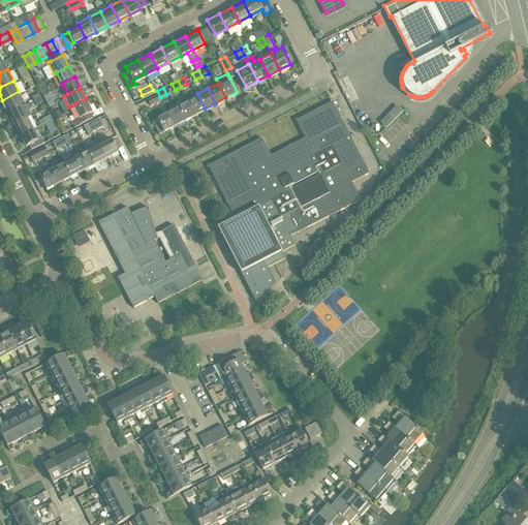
[(197,93),(197,94),(195,90),(185,95),(187,99),(194,114),(205,109),(197,93)]
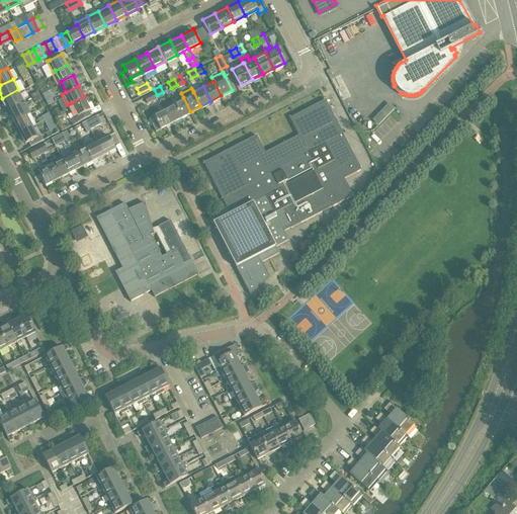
[(24,100),(21,95),(18,89),(2,98),(7,108),(24,100)]
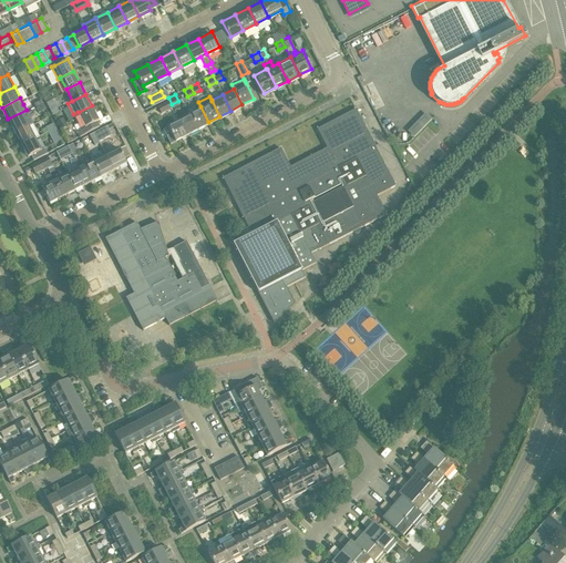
[(161,110),(172,104),(168,98),(157,103),(161,110)]
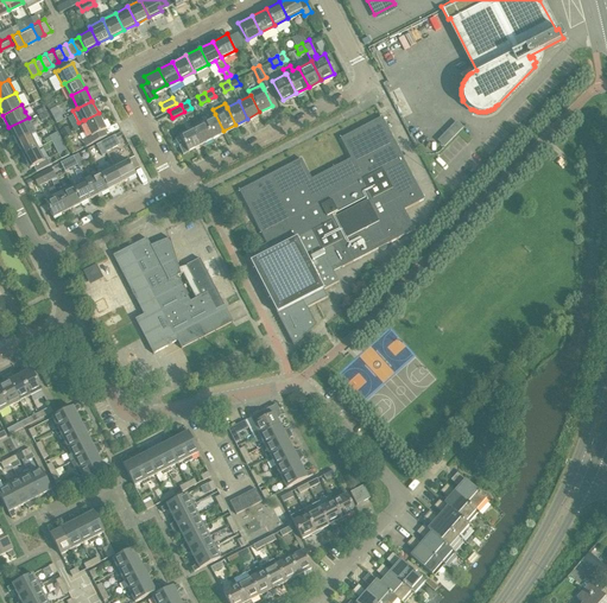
[(87,134),(82,137),(84,143),(90,140),(105,132),(102,127),(105,126),(99,113),(84,120),(90,133),(87,134)]
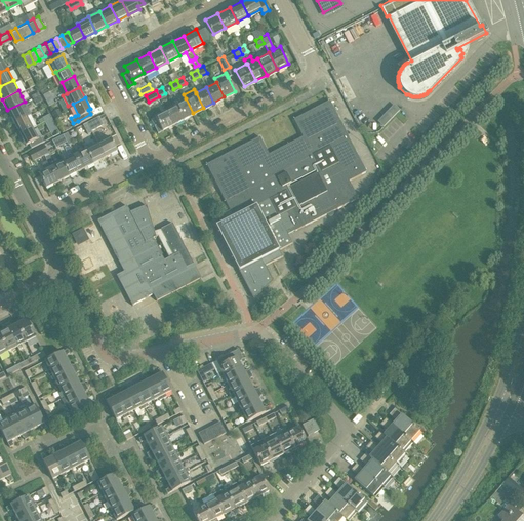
[(258,133),(205,162),(230,207),(231,207),(234,214),(270,196),(279,213),(283,211),(285,216),(287,221),(290,219),(293,225),(286,228),(288,233),(358,196),(349,178),(361,172),(366,169),(328,97),(292,116),(301,133),(268,152),(258,133)]
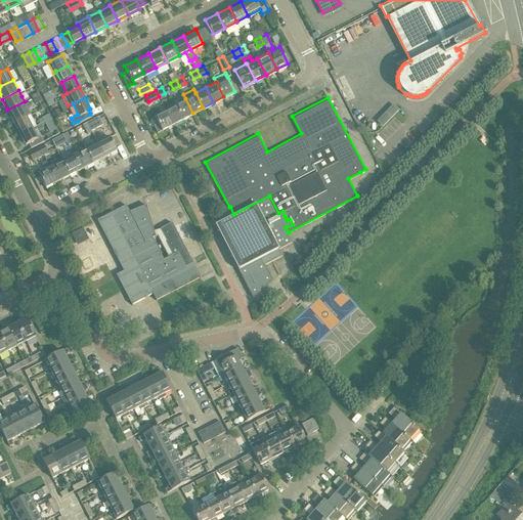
[(182,118),(192,113),(185,98),(175,103),(182,118)]
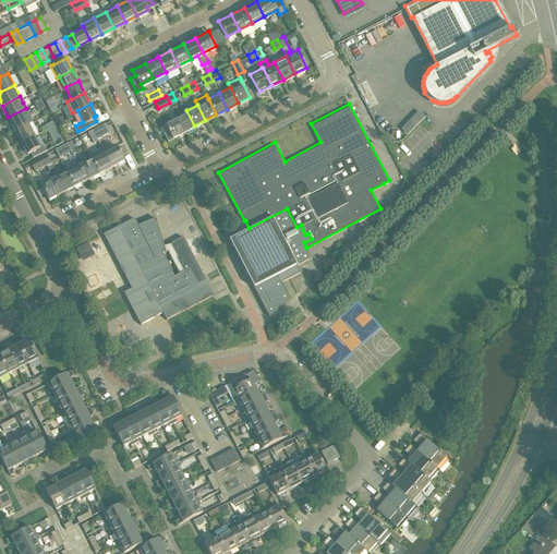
[(32,119),(28,113),(26,108),(8,117),(14,129),(27,122),(32,120),(32,119)]
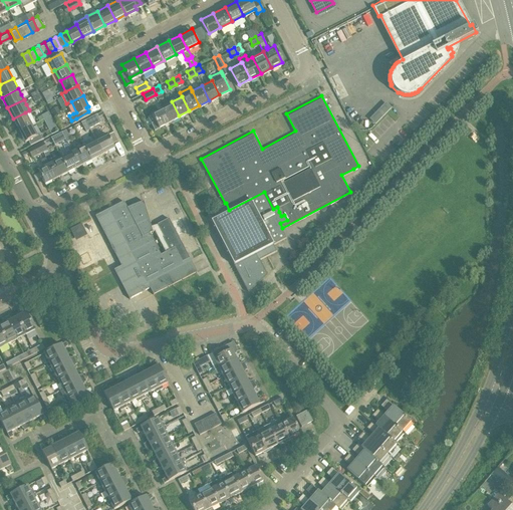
[(169,120),(179,115),(172,101),(162,106),(169,120)]
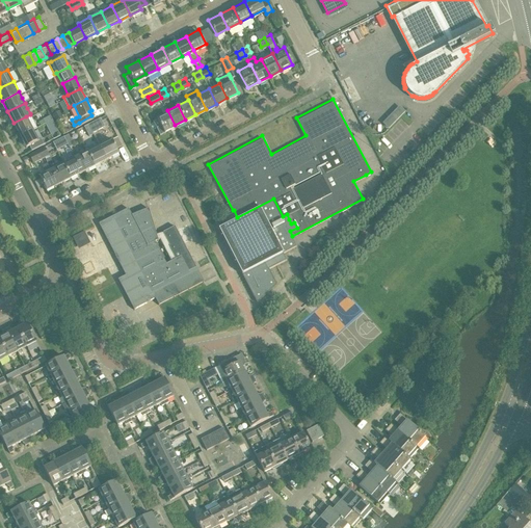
[(160,123),(155,125),(159,132),(164,129),(165,130),(175,125),(167,110),(157,115),(157,116),(157,117),(160,123)]
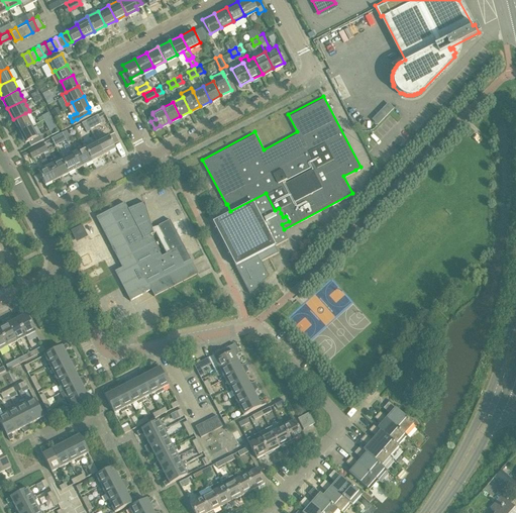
[(25,113),(13,119),(19,129),(30,123),(34,121),(29,111),(25,113)]
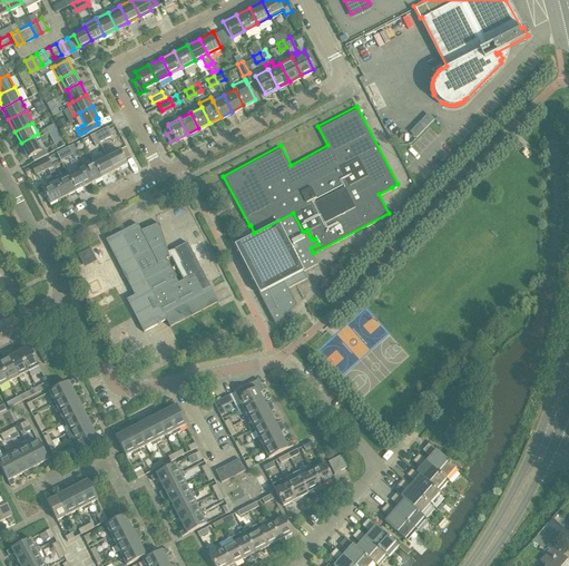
[(94,130),(98,139),(110,132),(106,124),(94,130)]
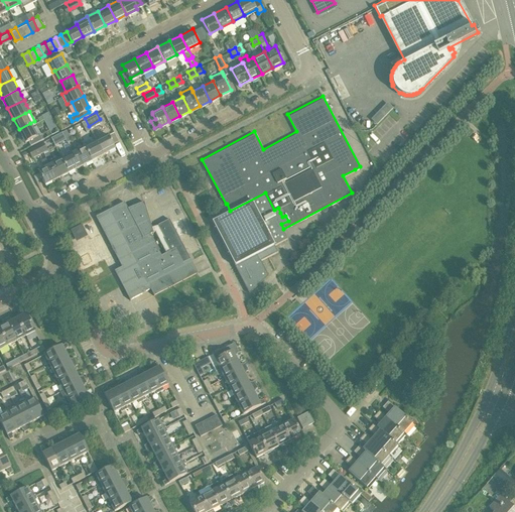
[(89,127),(89,126),(85,118),(81,120),(86,129),(89,127)]
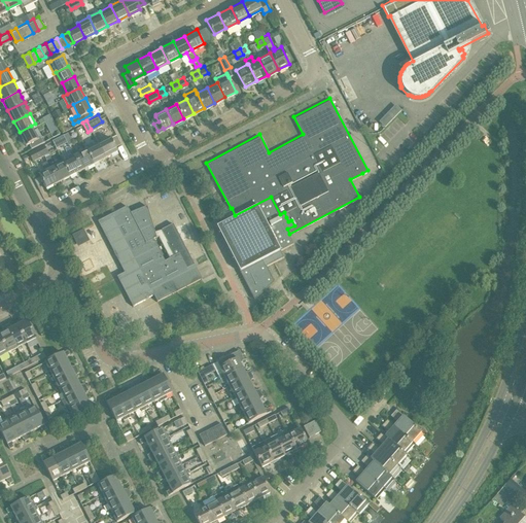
[(31,126),(20,132),(25,143),(28,142),(30,146),(42,140),(39,135),(37,136),(31,126)]
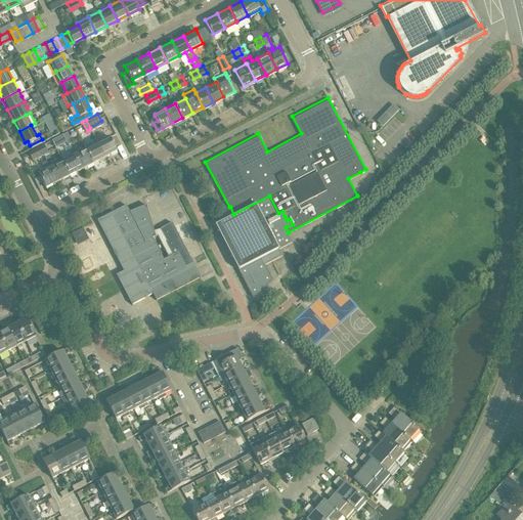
[(72,139),(67,129),(62,132),(66,139),(67,141),(72,139)]
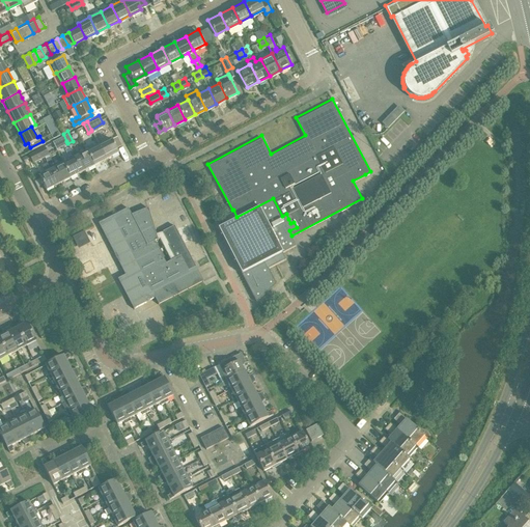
[(66,141),(63,134),(52,139),(55,146),(66,141)]
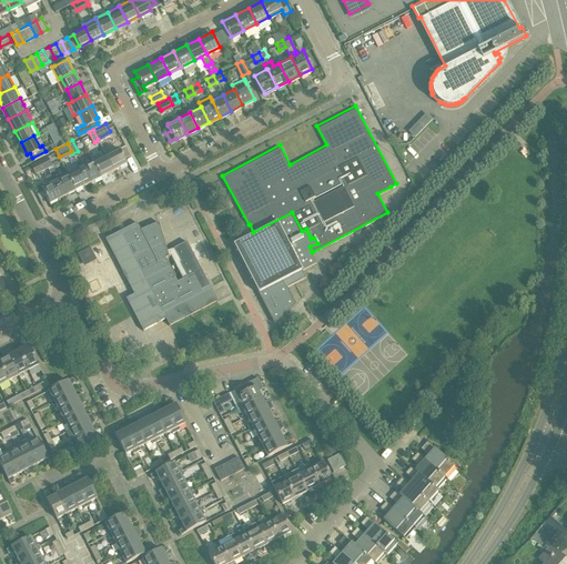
[(113,168),(127,161),(119,145),(105,152),(113,168)]
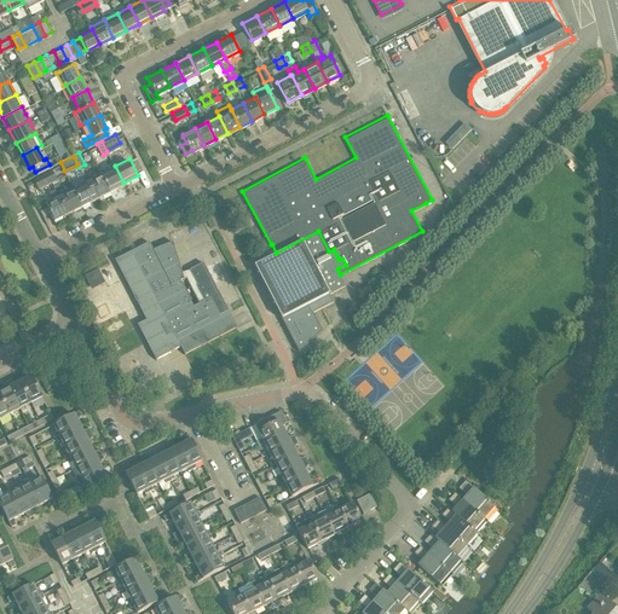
[(109,190),(123,183),(115,166),(100,174),(109,190)]
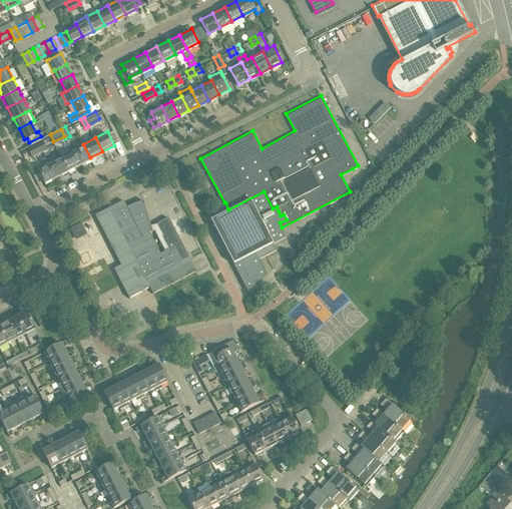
[(42,150),(47,147),(42,138),(38,141),(42,148),(42,150)]
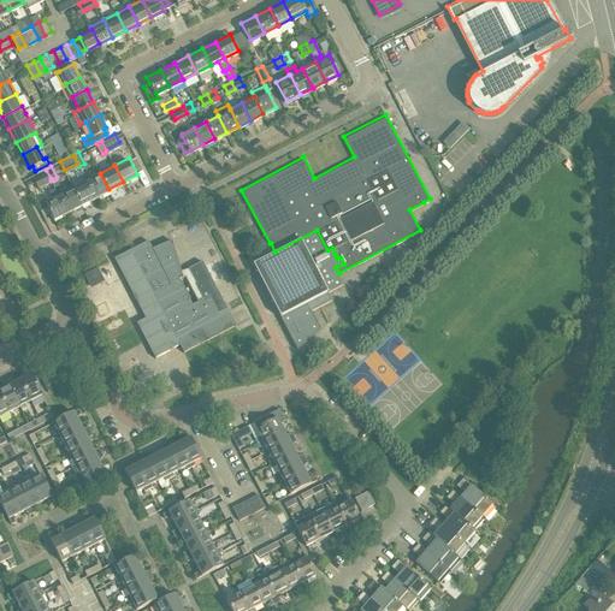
[(37,185),(51,178),(46,170),(33,176),(37,185)]
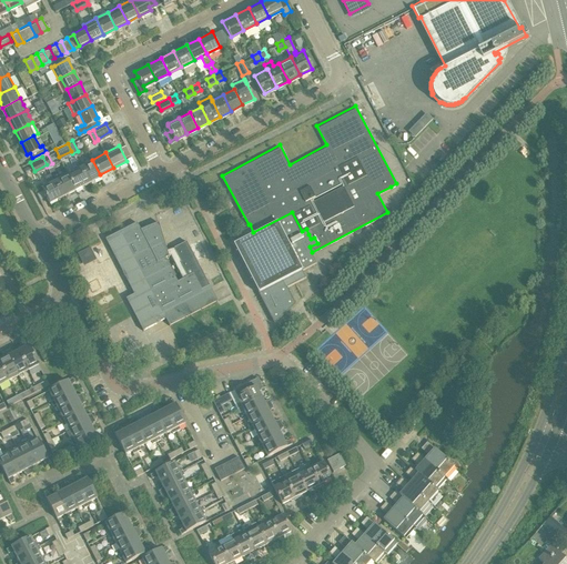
[(88,181),(100,174),(92,160),(80,167),(88,181)]
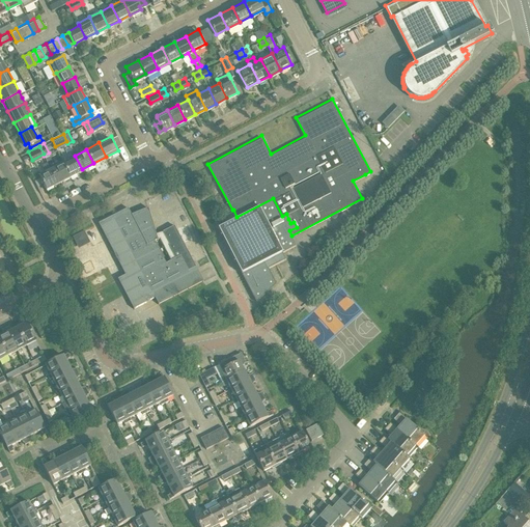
[(70,175),(82,169),(75,156),(62,162),(70,175)]
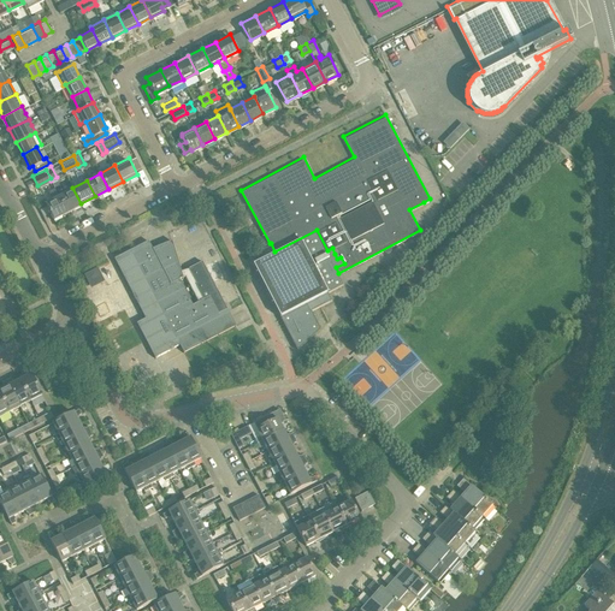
[(67,211),(81,203),(72,188),(59,195),(67,211)]
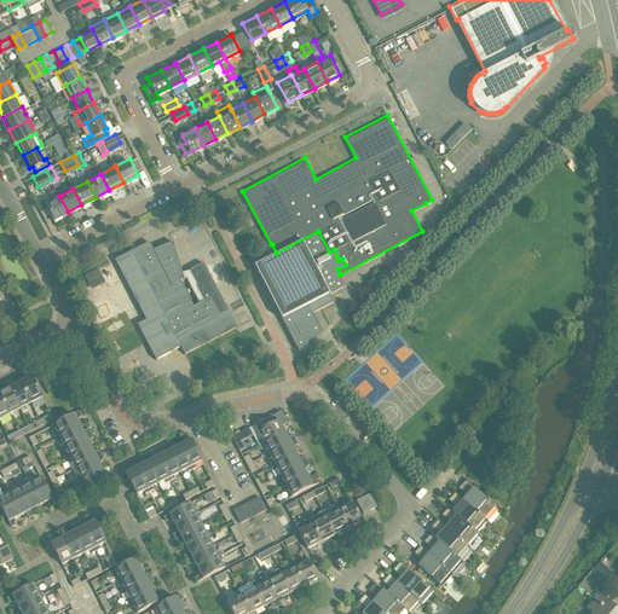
[(53,219),(68,212),(59,196),(45,203),(53,219)]
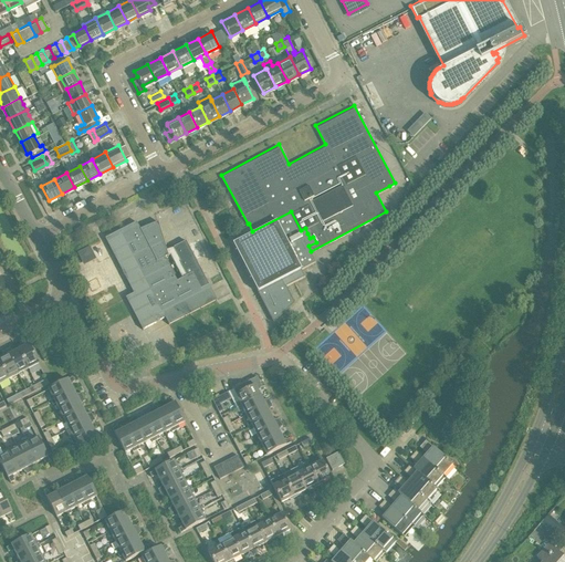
[(243,226),(229,233),(236,247),(258,289),(269,310),(274,314),(293,301),(284,285),(305,274),(301,268),(315,260),(311,251),(309,246),(316,242),(313,237),(310,238),(307,233),(305,228),(301,230),(291,211),(252,231),(249,224),(248,224),(244,225),(243,226)]
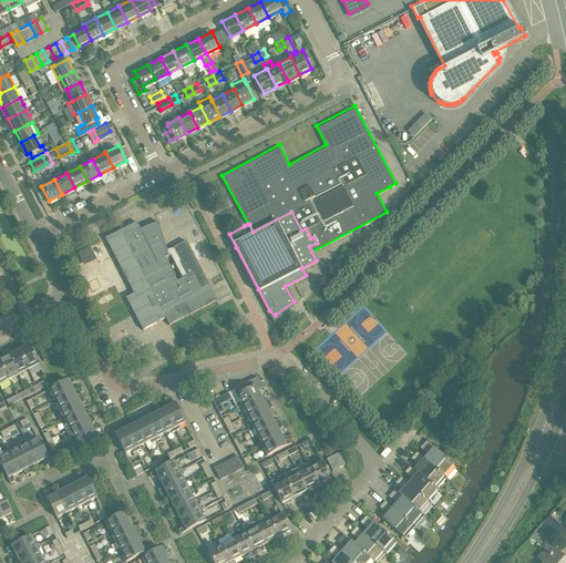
[(186,238),(185,238),(179,242),(173,245),(167,247),(165,247),(157,218),(156,218),(156,219),(140,226),(135,219),(127,223),(123,225),(104,235),(122,268),(132,289),(124,294),(141,326),(164,314),(167,321),(168,320),(215,297),(216,297),(208,284),(208,283),(199,266),(186,238)]
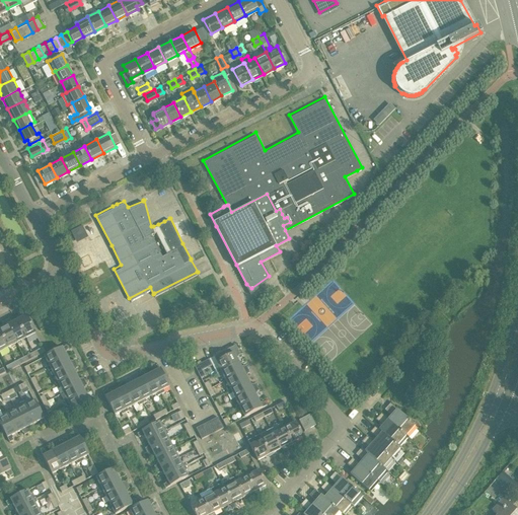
[(25,313),(22,308),(19,309),(21,314),(16,317),(25,335),(34,330),(25,313)]
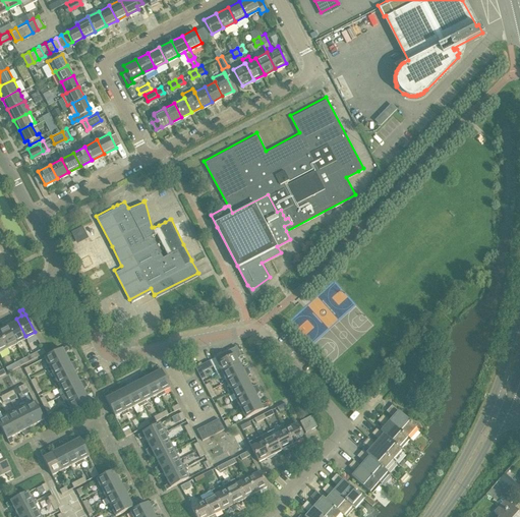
[(16,319),(10,322),(8,317),(4,319),(16,341),(25,336),(16,319)]
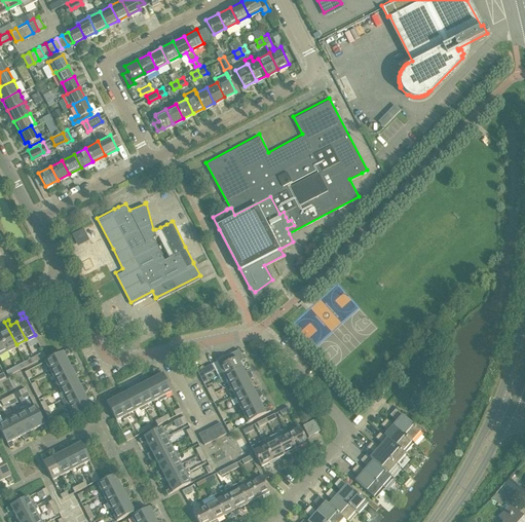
[(0,335),(7,348),(16,344),(4,322),(1,324),(3,329),(0,330),(0,335)]
